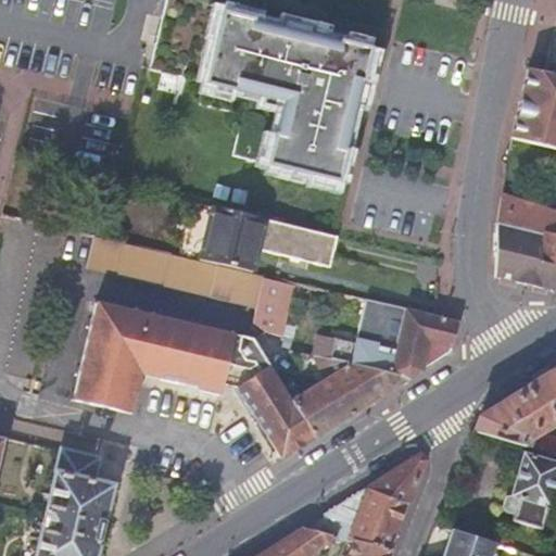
[(243,113),(232,155),(338,179),(369,49),(371,36),(224,0),(167,0),(151,68),(206,81),(201,103),(243,113)]
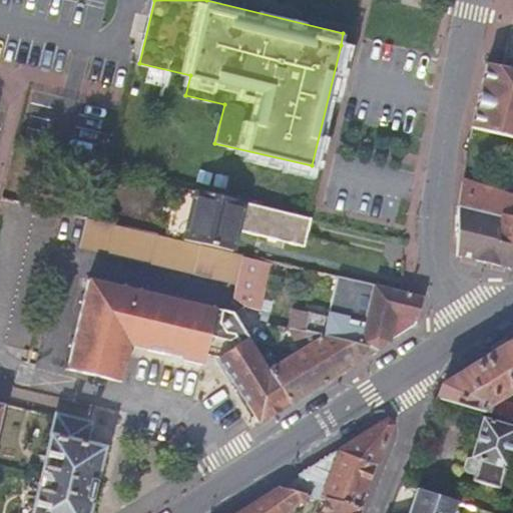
[(512,70),(503,68),(484,63),(469,126),(512,136),(512,70)]
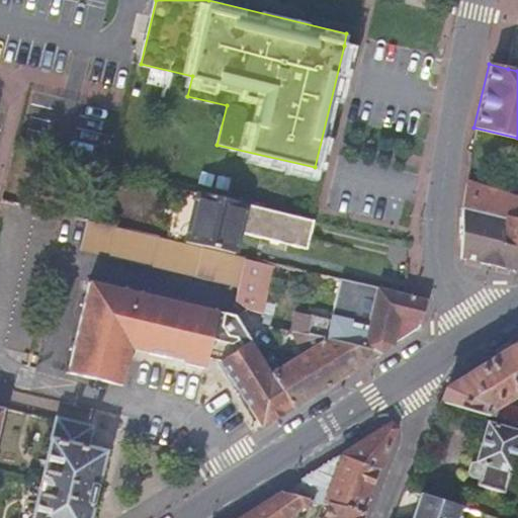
[(517,220),(517,196),(467,182),(461,206),(461,207),(517,220)]
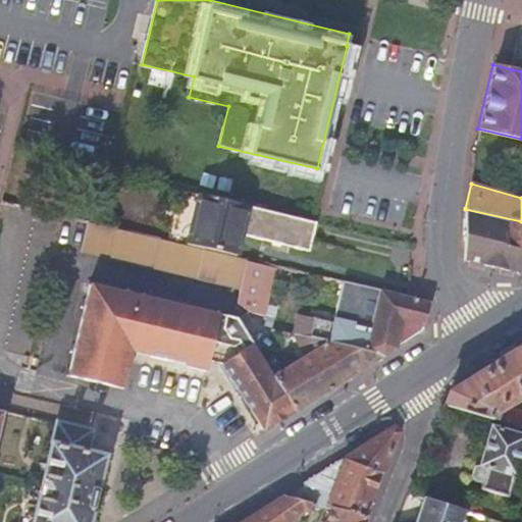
[(186,243),(237,255),(242,235),(308,251),(315,221),(197,193),(186,243)]
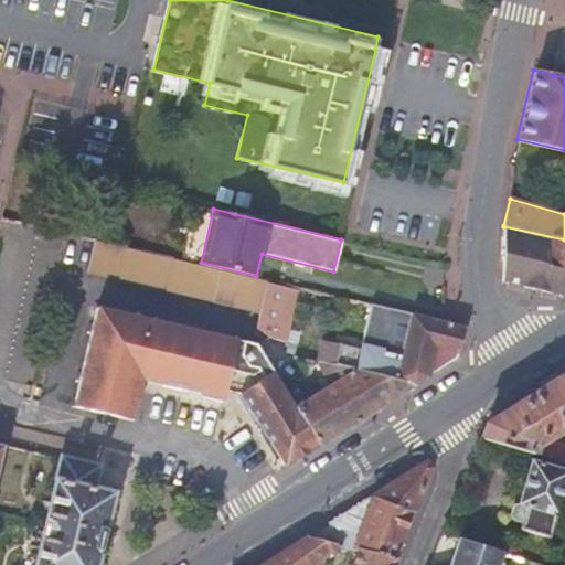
[(564,287),(564,240),(503,226),(503,279),(560,291),(564,287)]
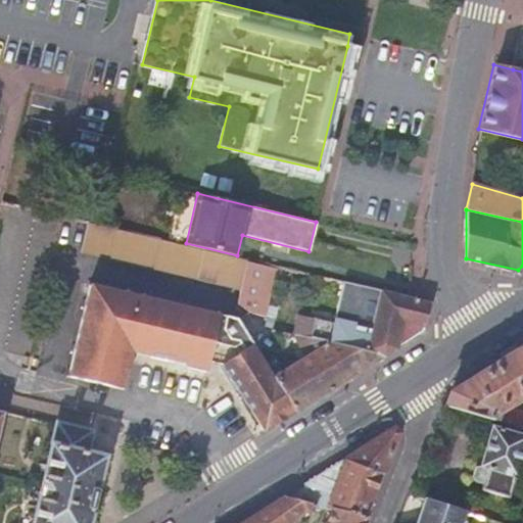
[(239,287),(245,257),(237,255),(186,243),(87,221),(80,250),(239,287)]
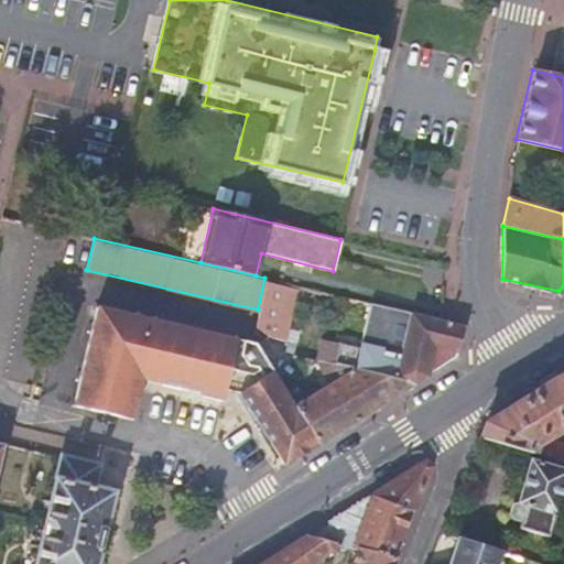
[(258,310),(253,328),(283,335),(295,285),(264,278),(258,310)]
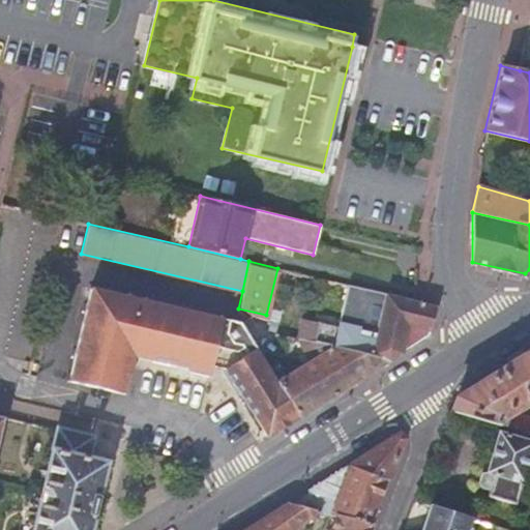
[(153,360),(211,375),(213,367),(228,371),(232,379),(239,390),(268,436),(285,425),(299,416),(277,381),(272,371),(240,321),(239,320),(94,288),(74,382),(124,393),(134,356),(153,360)]
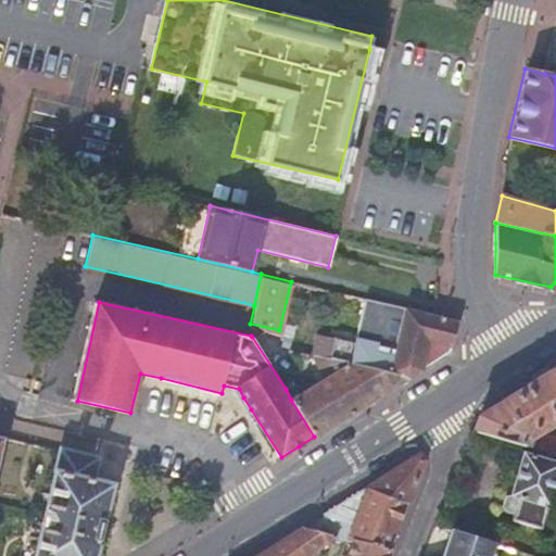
[(416,374),(420,370),(421,366),(427,343),(441,346),(449,348),(450,348),(456,323),(436,314),(419,311),(413,310),(405,307),(403,306),(393,349),(353,340),(349,364),(409,378),(416,374)]
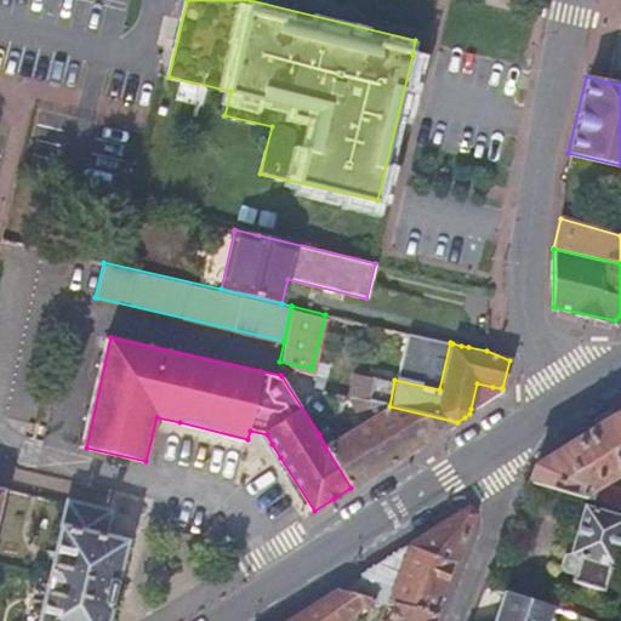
[(355,349),(337,345),(329,380),(346,385),(355,349)]
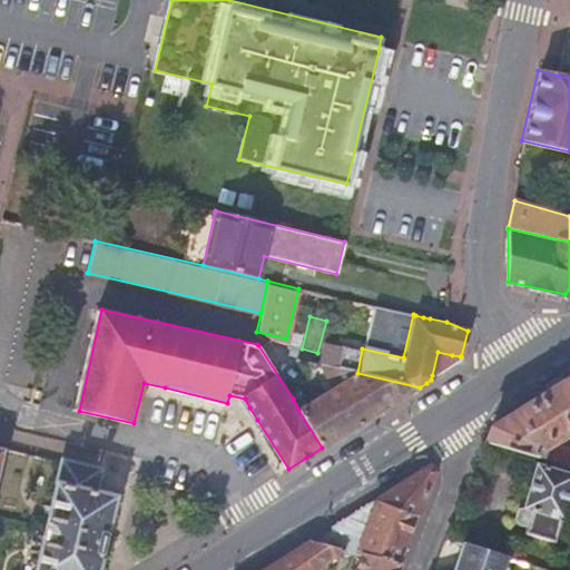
[(302,336),(293,334),(291,343),(300,345),(302,336)]
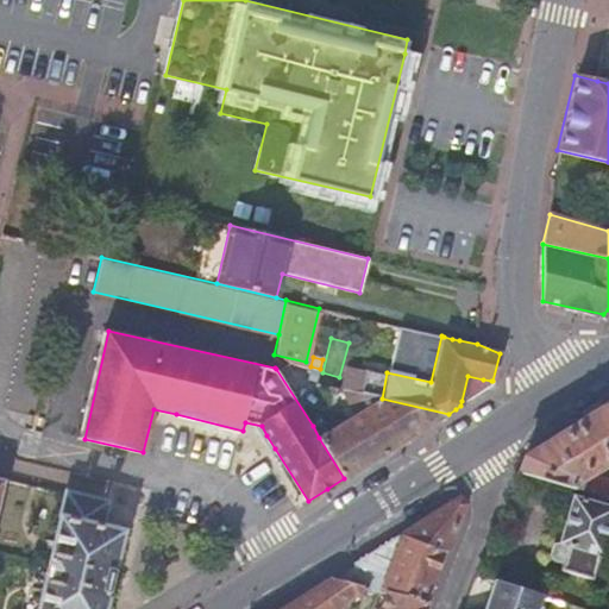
[(347,391),(351,418),(382,399),(347,391)]
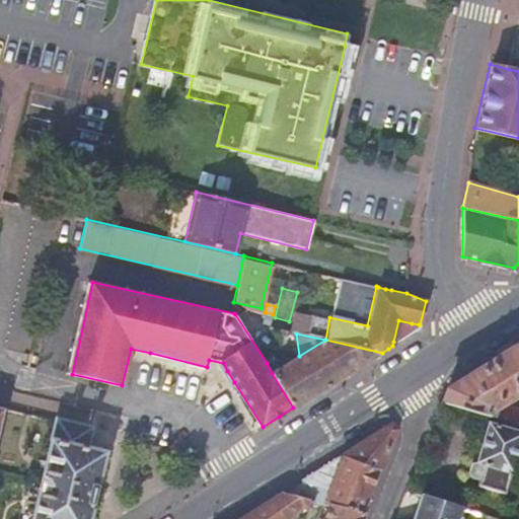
[(299,356),(272,373),(293,408),(312,395),(354,370),(382,353),(325,340),(299,356)]
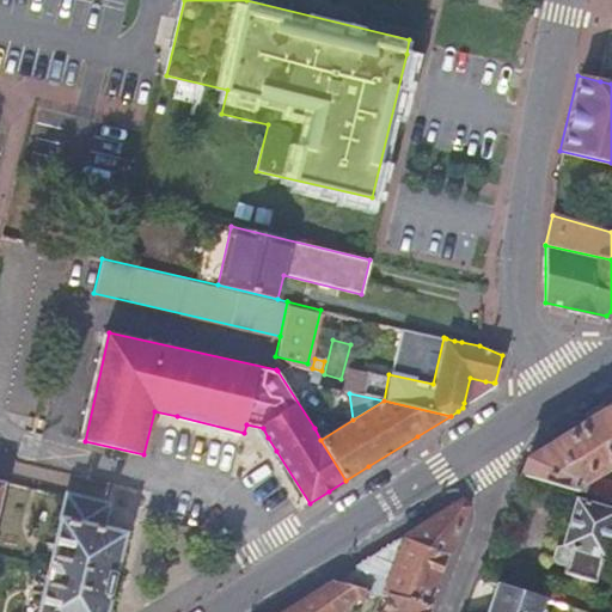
[(611,485),(585,478),(611,461),(611,408),(611,407),(525,460),(519,476),(582,495),(611,502),(611,485)]
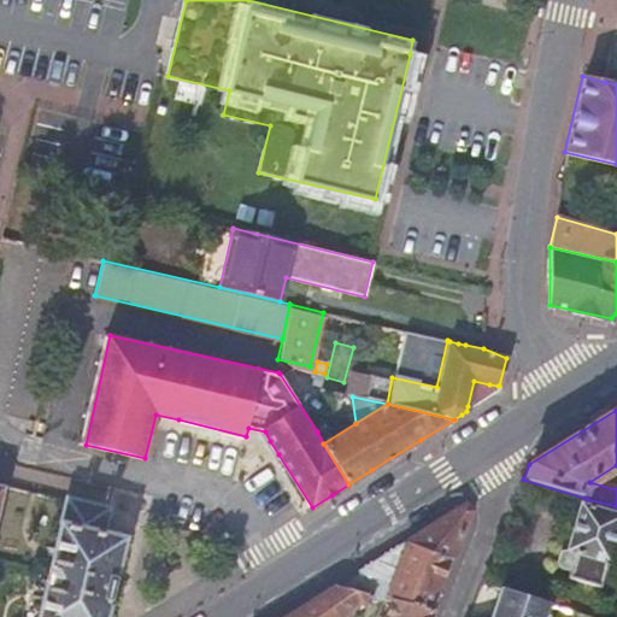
[(101,534),(107,509),(63,498),(35,616),(103,616),(122,538),(101,534)]
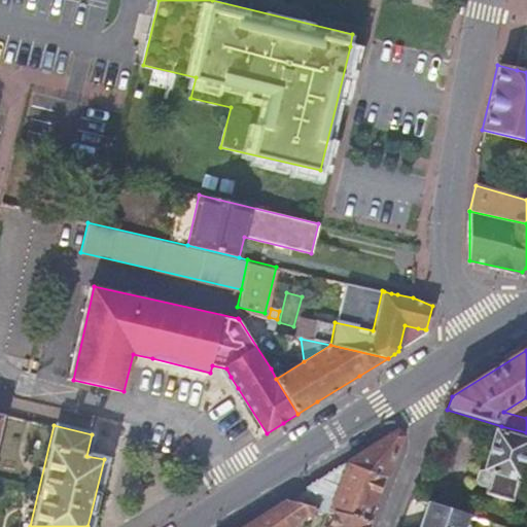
[(526,432),(501,426),(498,433),(495,432),(483,470),(490,473),(486,489),(485,494),(511,502),(521,468),(526,446),(526,432)]
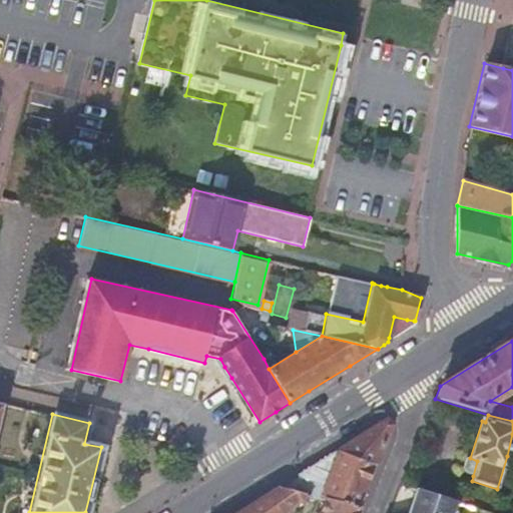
[(337,451),(374,465),(389,425),(385,421),(337,451)]
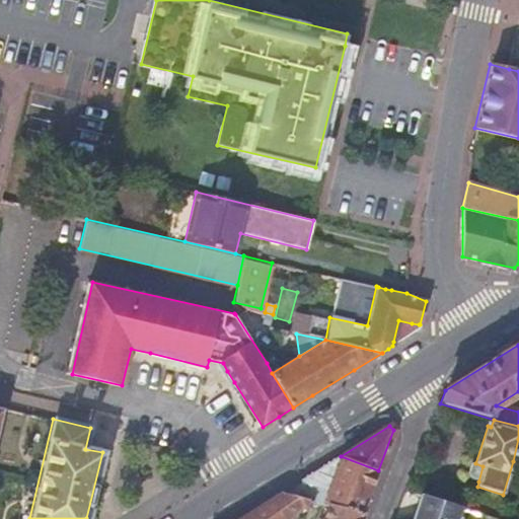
[(327,505),(361,513),(378,470),(341,456),(318,470),(278,495),(310,502),(327,505)]
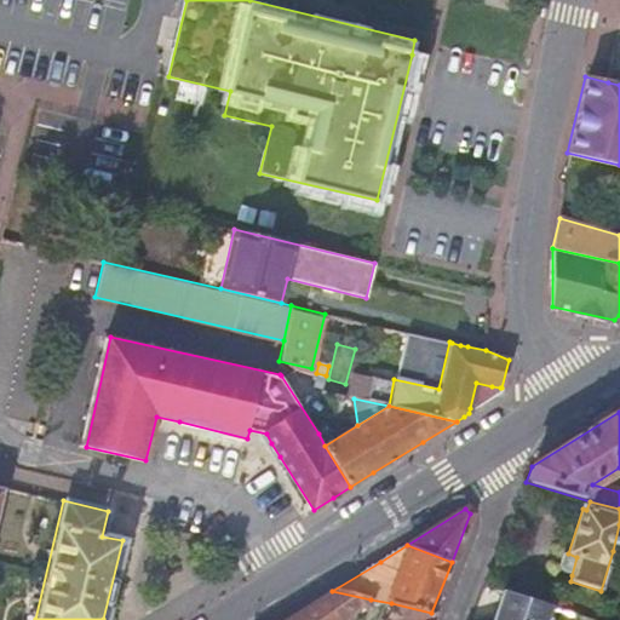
[(557,570),(572,575),(577,557),(568,554),(563,552),(557,570)]
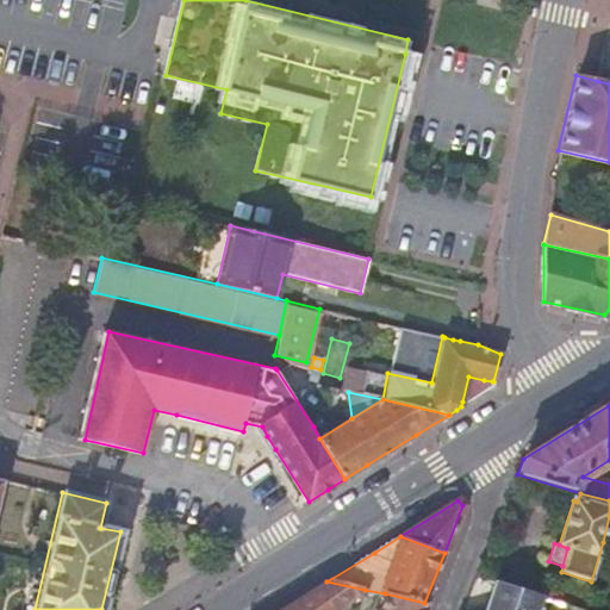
[(336,609),(365,590),(327,582),(310,592),(280,609),(336,609)]
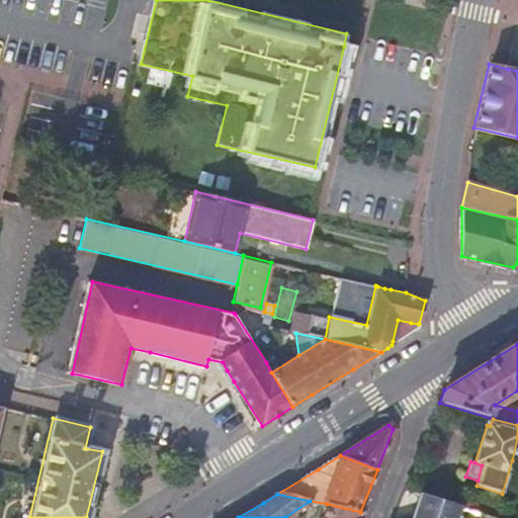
[(419,496),(411,517),(482,517),(483,516),(419,496)]
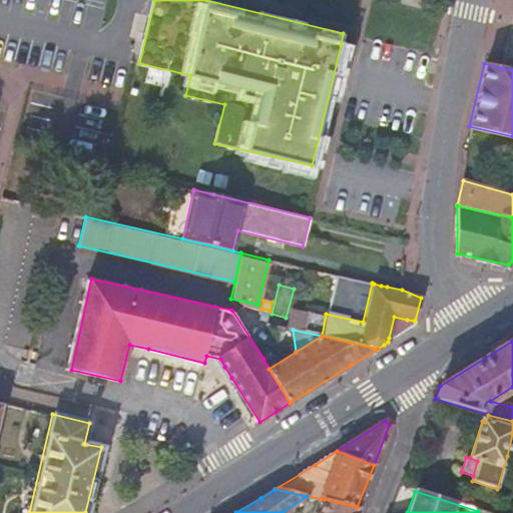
[(354,512),(357,507),(324,499),(319,512),(354,512)]
